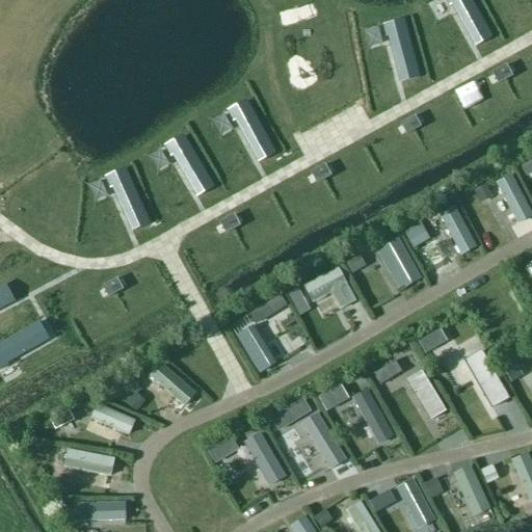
[(515,225),(531,217),(531,211),(514,170),(496,179),(515,225)]
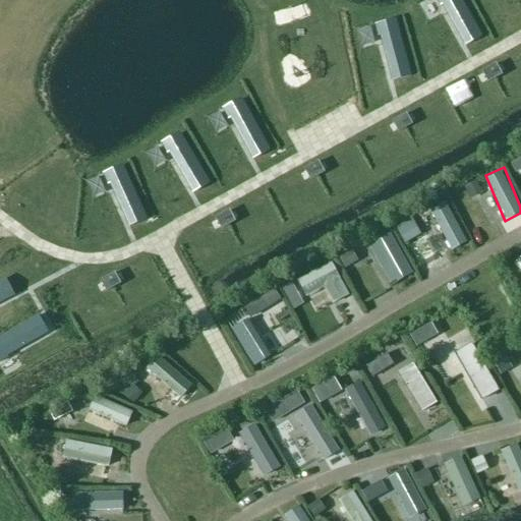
[(449,197),(430,205),(448,250),(466,243),(449,197)]
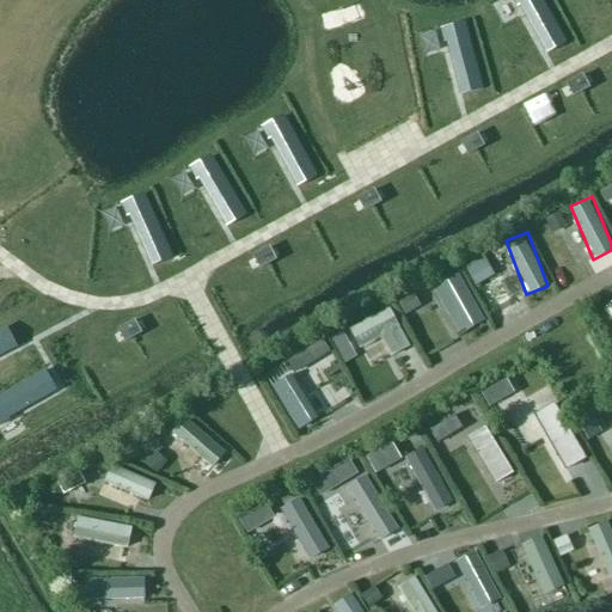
[(465,265),(476,285),(497,273),(487,252),(465,265)]
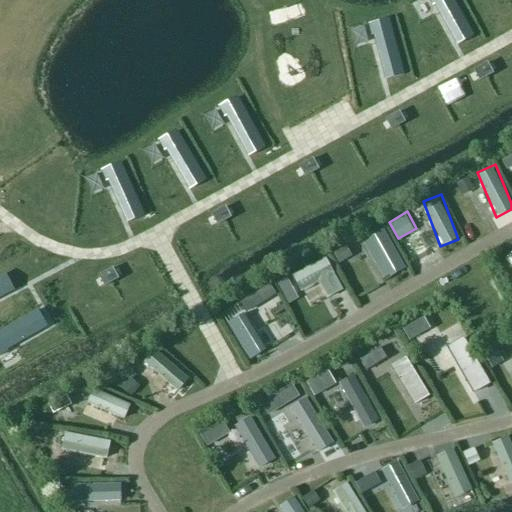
[(319,284),(328,300),(346,291),(324,251),(291,269),(303,292),(319,284)]
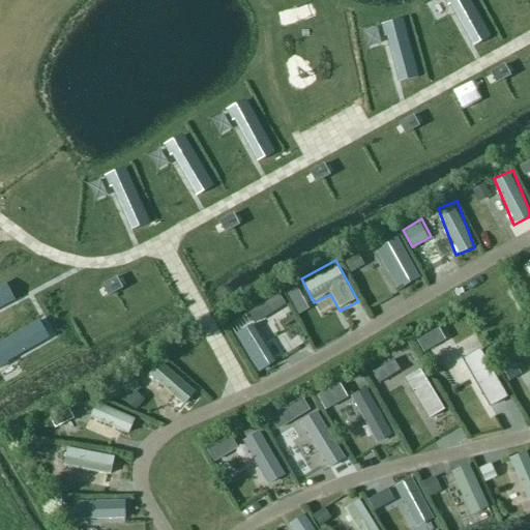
[(147,373),(182,406),(197,390),(160,357),(147,373)]
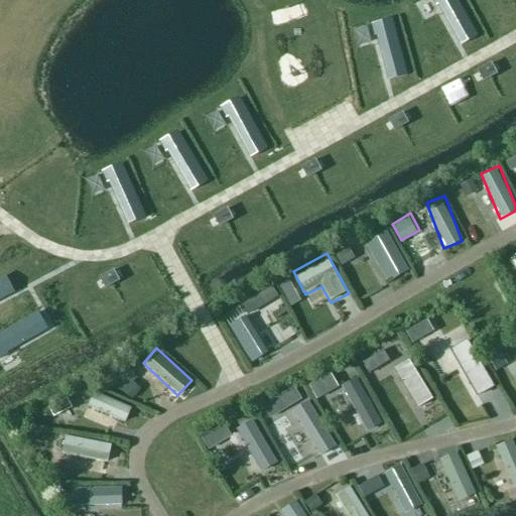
[(95,387),(86,406),(123,424),(132,405),(95,387)]
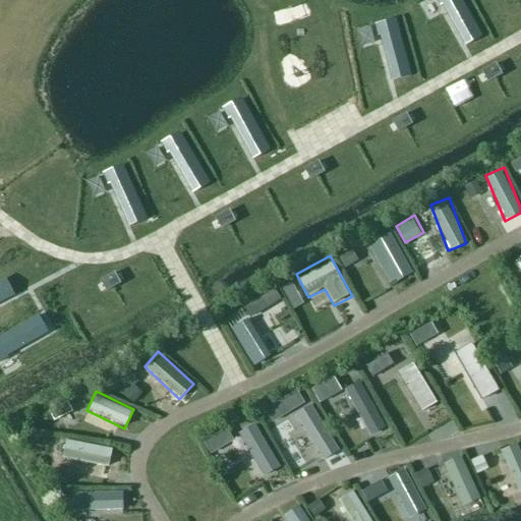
[(107,470),(112,447),(68,436),(62,459),(107,470)]
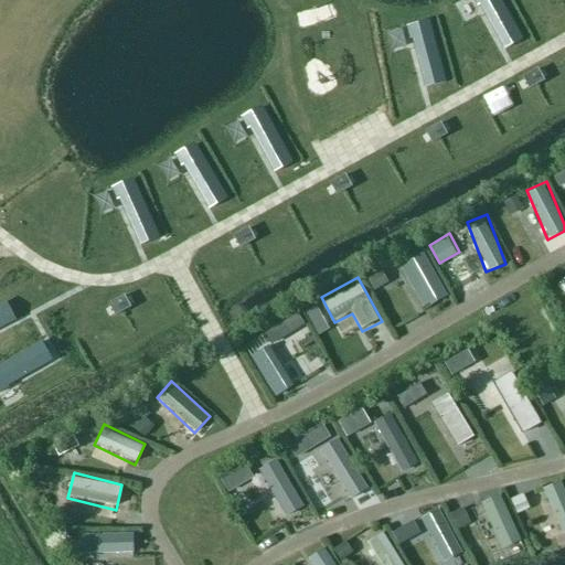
[(545,489),(562,536),(564,534),(564,492),(562,483),(545,489)]
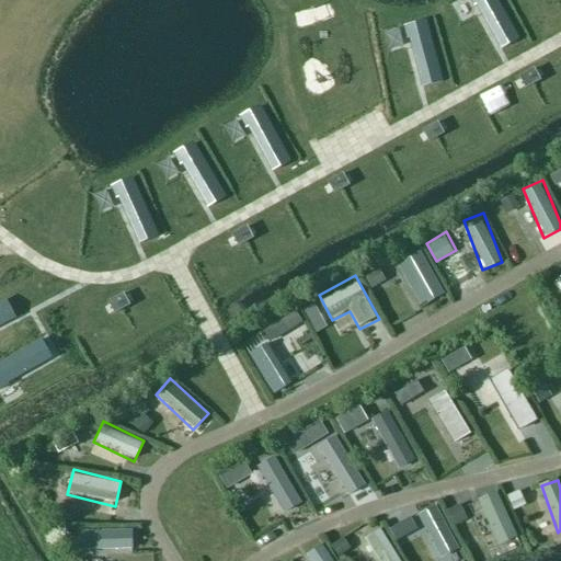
[(500,490),(478,497),(495,551),(518,545),(500,490)]
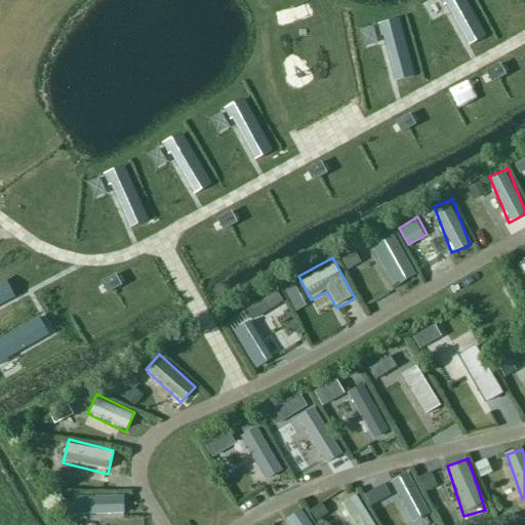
[(352,524),(374,524),(356,495),(339,506),(352,524)]
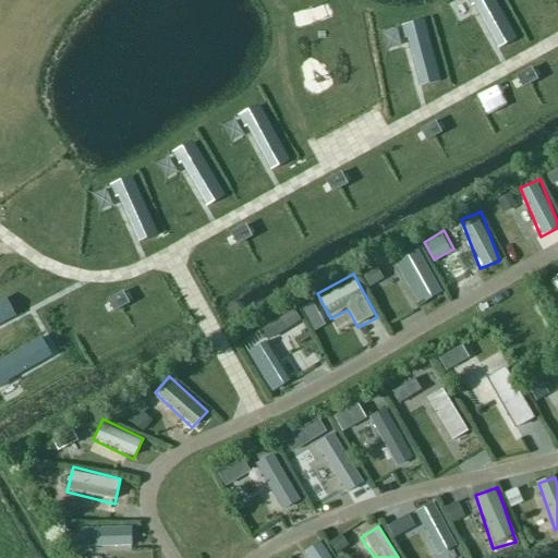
[(306,549),(310,557),(332,557),(325,540),(306,549)]
